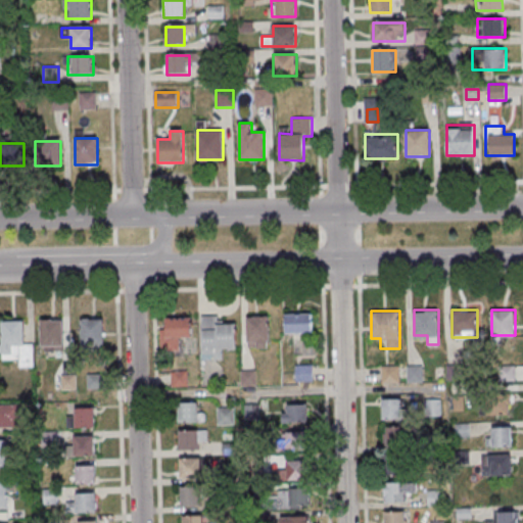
[(284,313),(284,334),(312,334),(312,313),(284,313)]
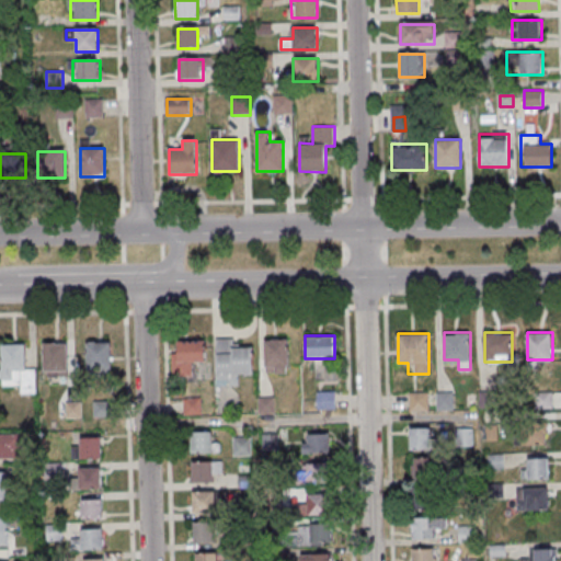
[(253,375),(253,348),(239,347),(239,339),(216,339),(215,386),(241,386),(241,375),(253,375)]
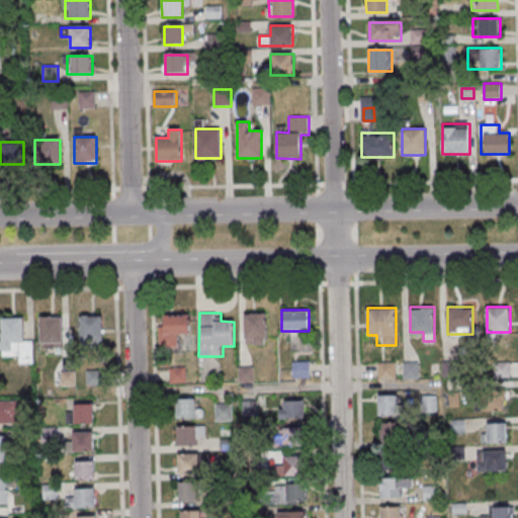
[(267,344),(267,313),(245,313),(245,344),(267,344)]
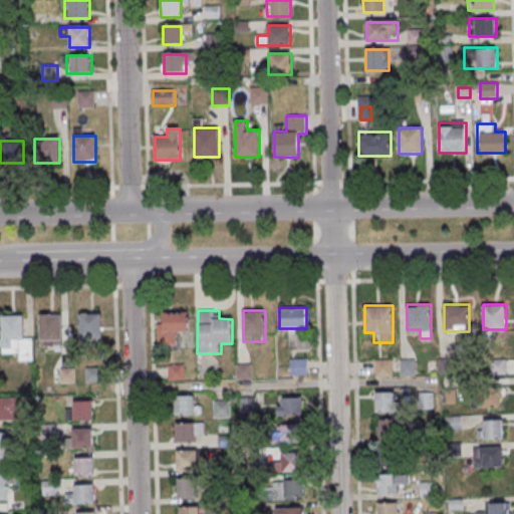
[(102,312),(80,312),(80,338),(102,338),(102,312)]
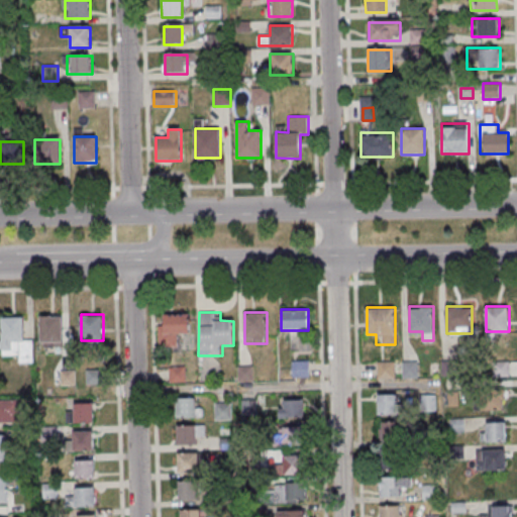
[(179,334),(190,334),(190,314),(161,314),(161,344),(179,344),(179,334)]
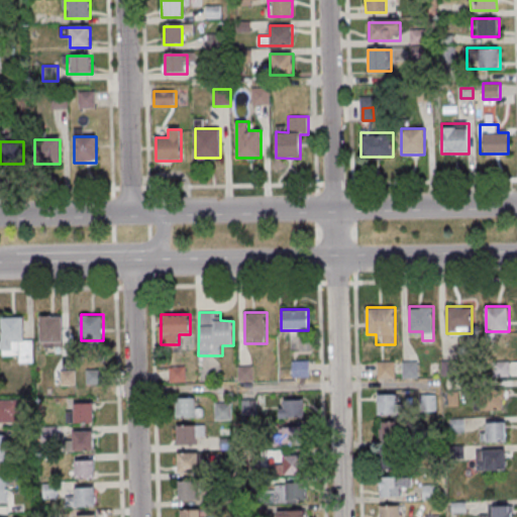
[(63,315),(39,315),(39,346),(63,346),(63,315)]
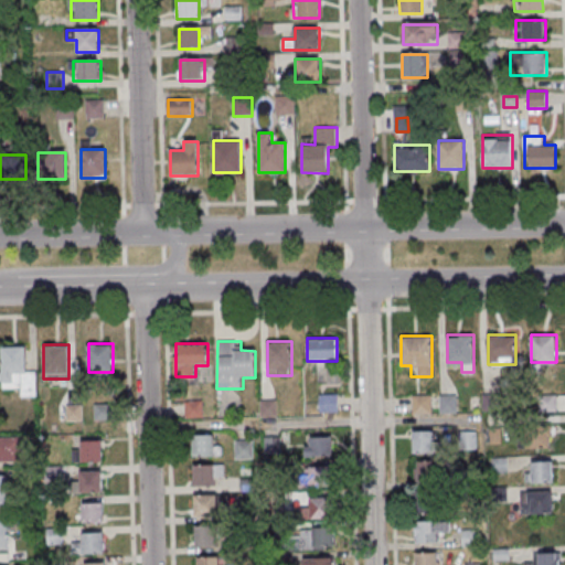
[(35,372),(27,372),(27,347),(1,347),(2,388),(21,388),(21,397),(36,397),(35,372)]
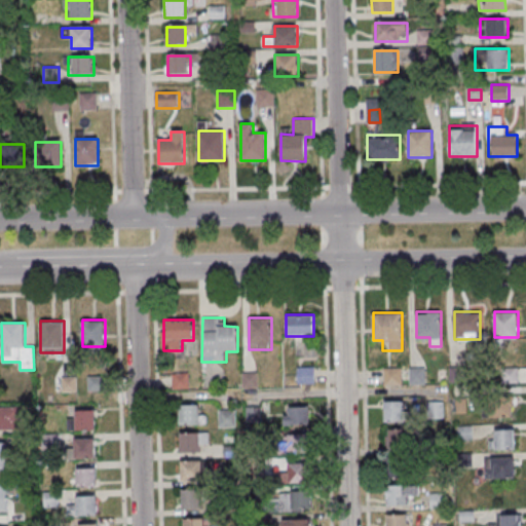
[(313,367),(297,367),(297,383),(313,383),(313,367)]
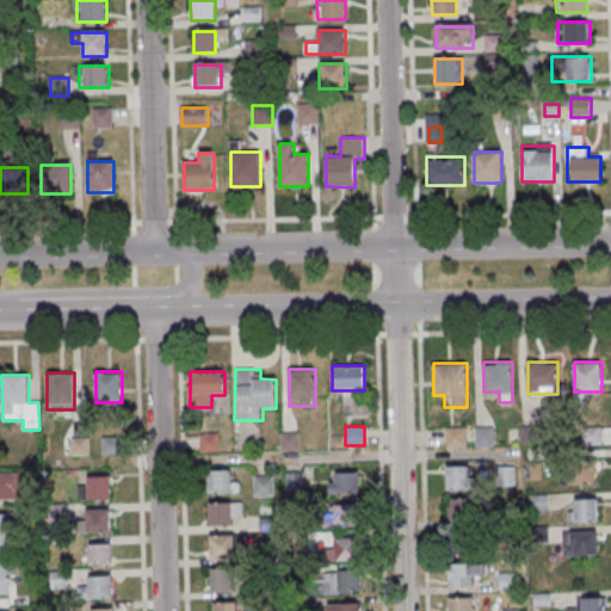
[(467,426),(444,426),(444,448),(467,448),(467,426)]
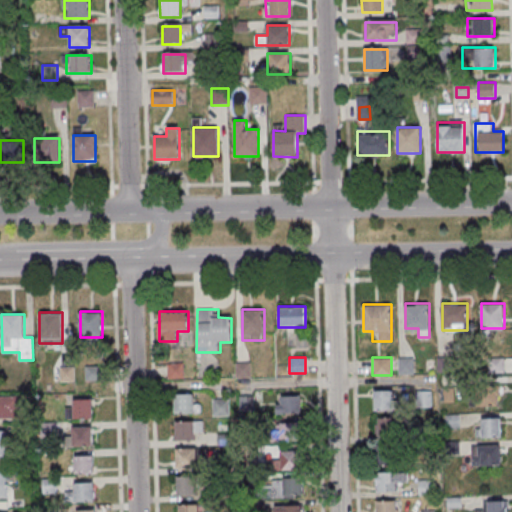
[(398,375),(413,375),(413,357),(398,357),(398,375)]
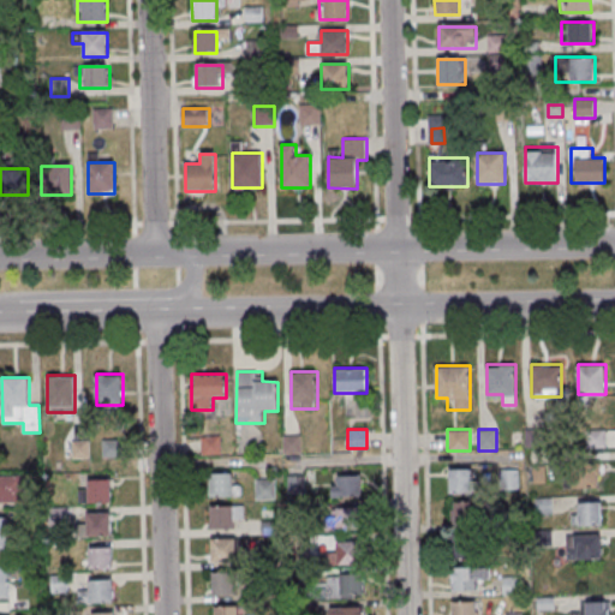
[(72,442),(72,459),(90,459),(90,442),(72,442)]
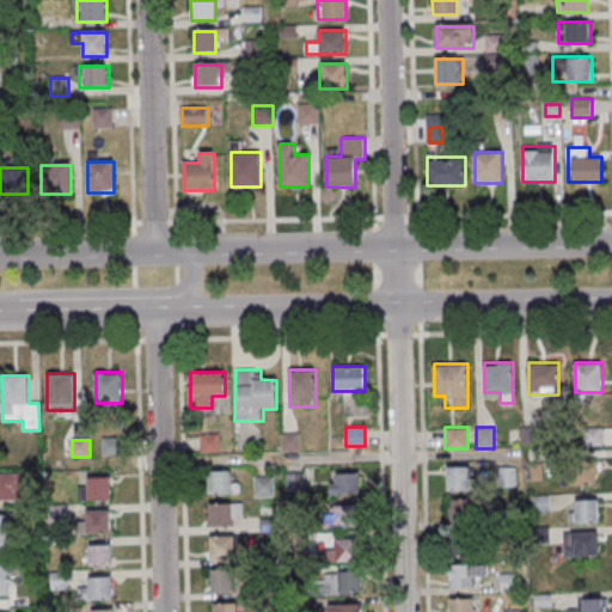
[(565,484),(595,485),(597,463),(567,461),(565,484)]
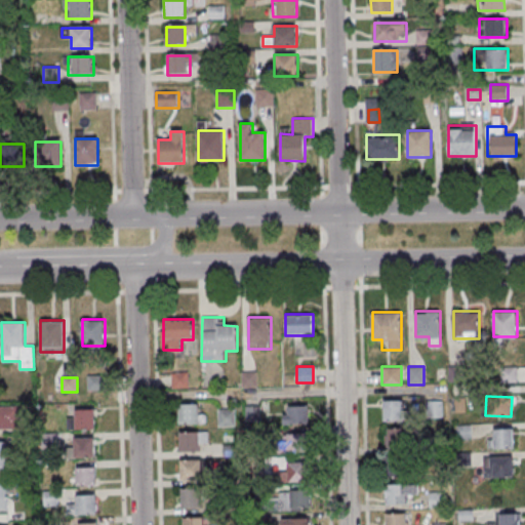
[(404,400),(384,400),(384,420),(404,420),(404,400)]
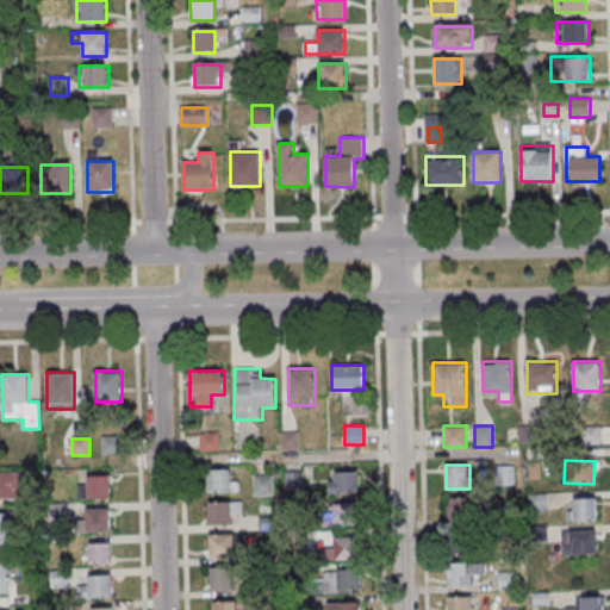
[(514,484),(514,466),(497,466),(497,484),(514,484)]
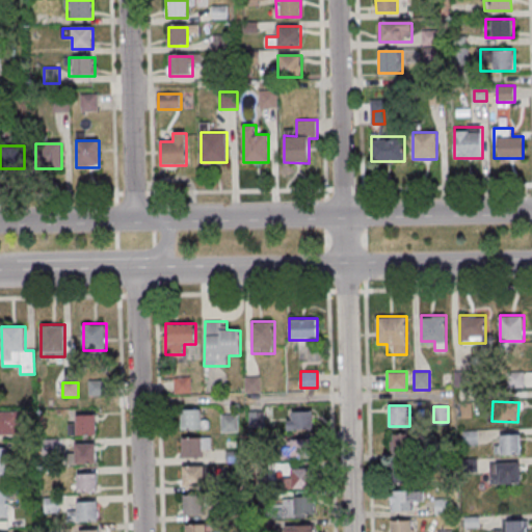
[(204,410),(181,410),(181,431),(204,431),(204,410)]
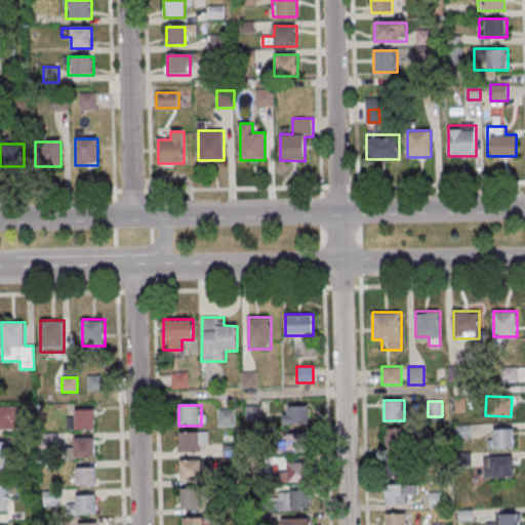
[(309,423),(309,406),(283,406),(283,423),(309,423)]
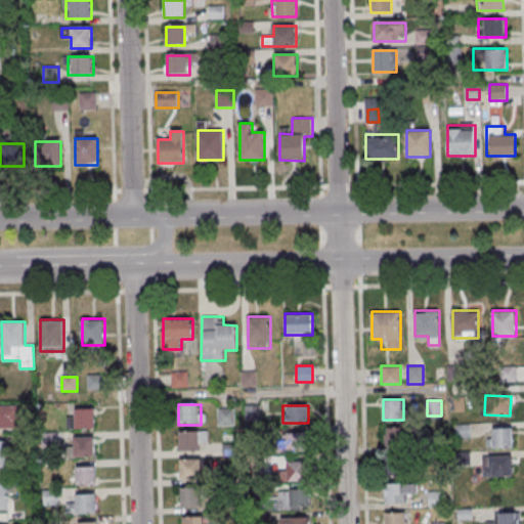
[(18,407),(0,406),(0,428),(18,429),(18,407)]
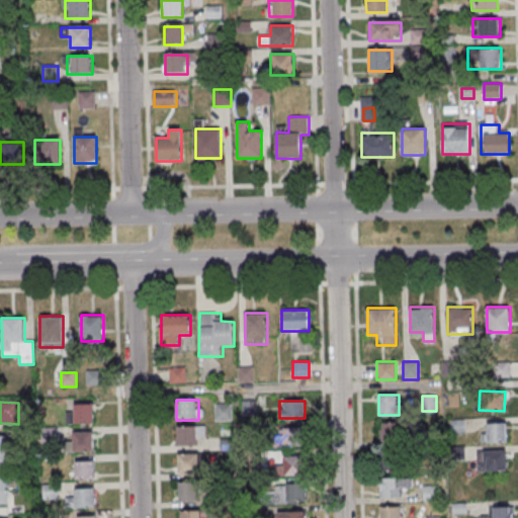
[(256,414),(256,402),(243,402),(243,414),(256,414)]
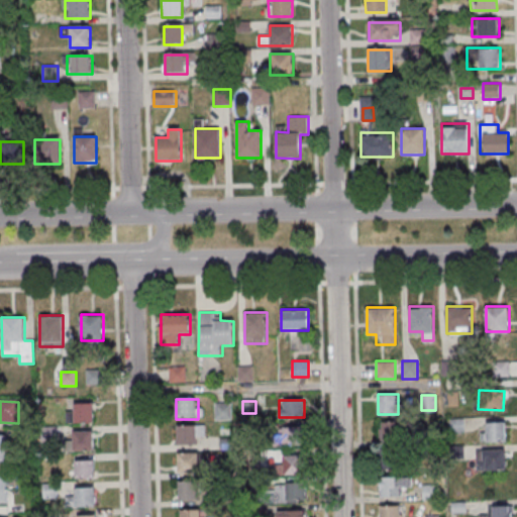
[(95,422),(95,404),(71,404),(71,422),(95,422)]
